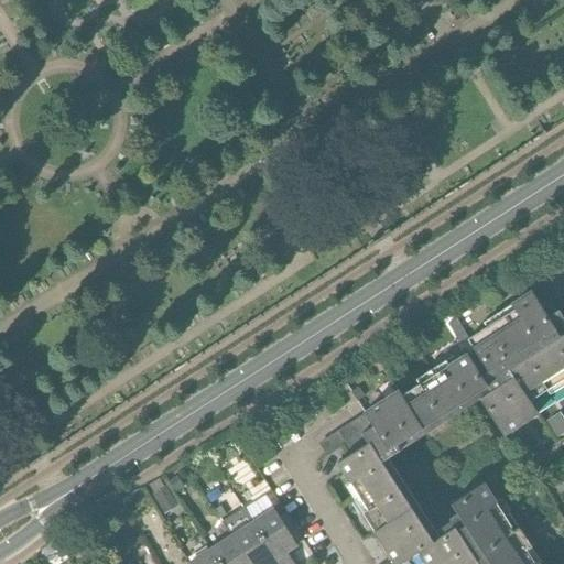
[(452,522),(435,532),(418,506),(396,470),(389,459),(426,434),(456,414),(479,399),(503,436),(538,413),(531,402),(563,379),(563,318),(560,311),(549,318),(532,292),(512,305),(516,311),(508,315),(468,340),(489,372),(483,377),(468,354),(432,378),(403,397),(399,390),(365,412),(366,413),(361,416),(354,421),(369,445),(338,465),(358,495),(368,511),(364,514),(375,533),(376,532),(393,561),(394,563),(402,563),(420,553),(426,563),(542,563),(540,561),(534,563),(527,552),(532,549),(519,529),(514,532),(506,518),(484,485),(452,505),(457,514),(449,520),(452,522)]
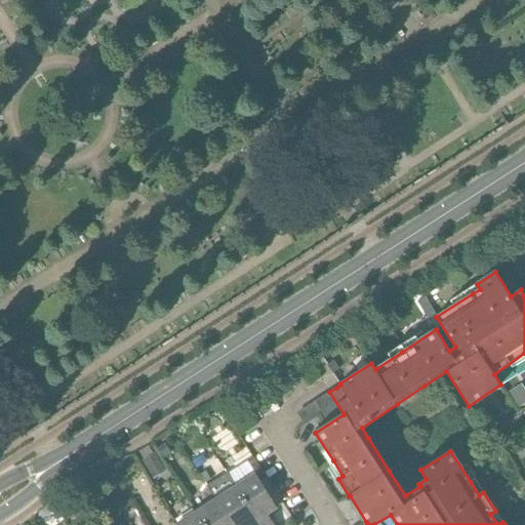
[(236,487),(259,524),(274,524),(268,515),(277,509),(259,481),(267,477),(263,471),(236,487)]
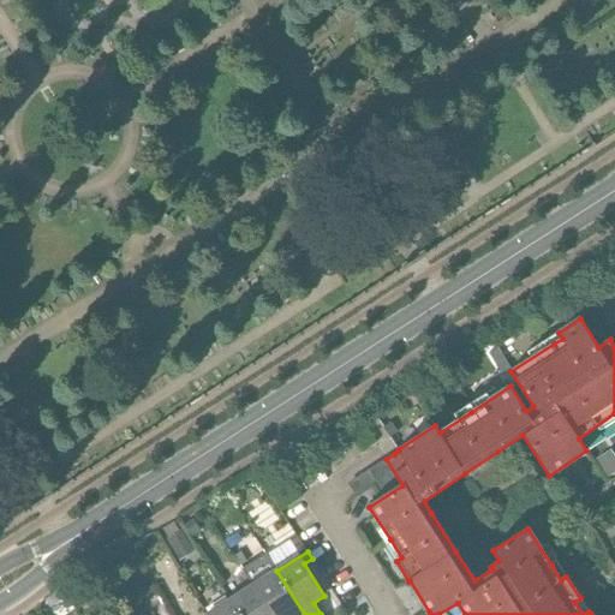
[(304,614),(276,571),(274,572),(266,559),(249,569),(257,583),(252,586),(270,614),(304,614)]
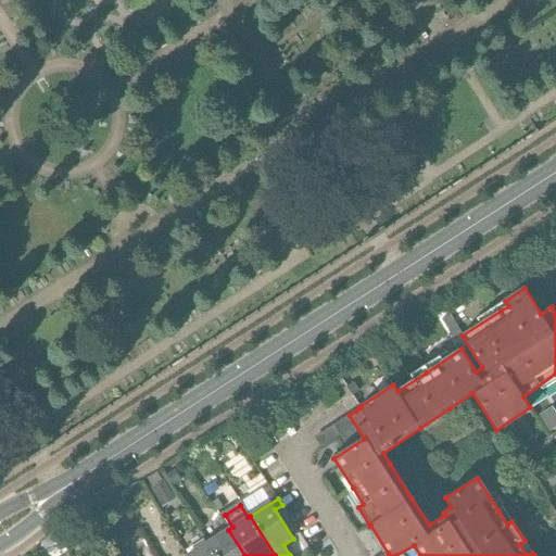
[(206,544),(214,555),(244,555),(228,530),(206,544)]
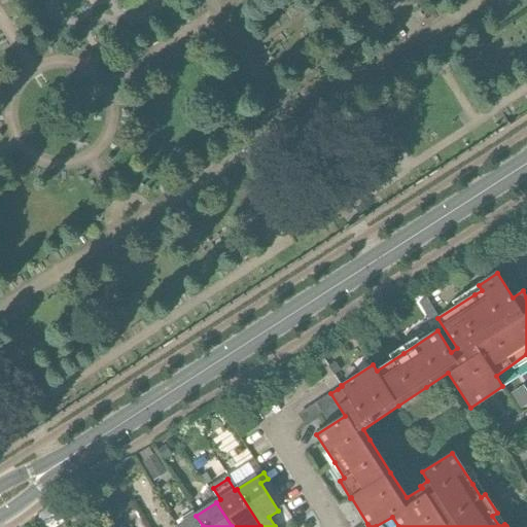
[(203,526),(196,516),(177,526),(203,526)]
